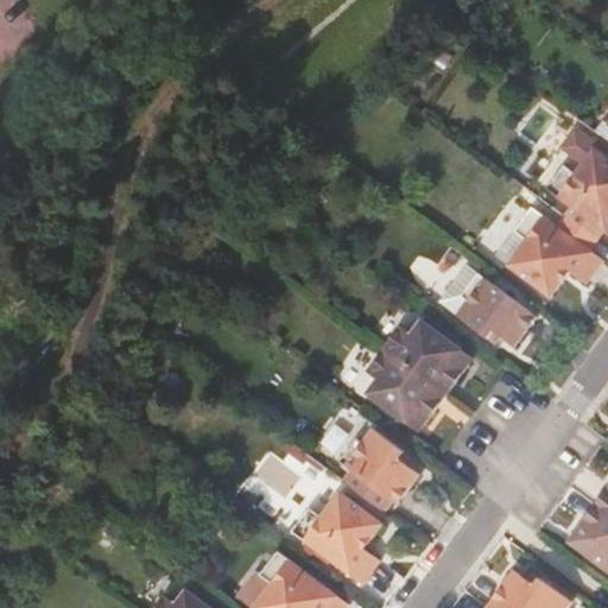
[(568,201),(601,225),(607,229),(607,152),(591,140),(574,166),(563,158),(544,183),(568,201)]
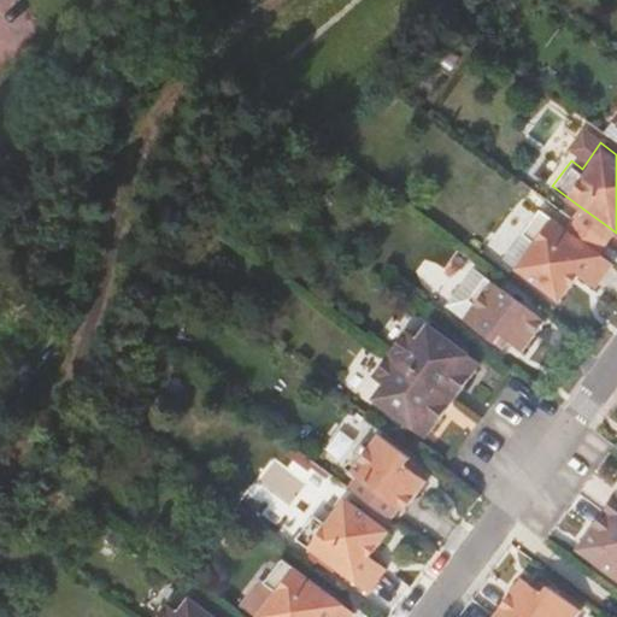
[(566,215),(600,241),(610,228),(576,204),(566,215)]
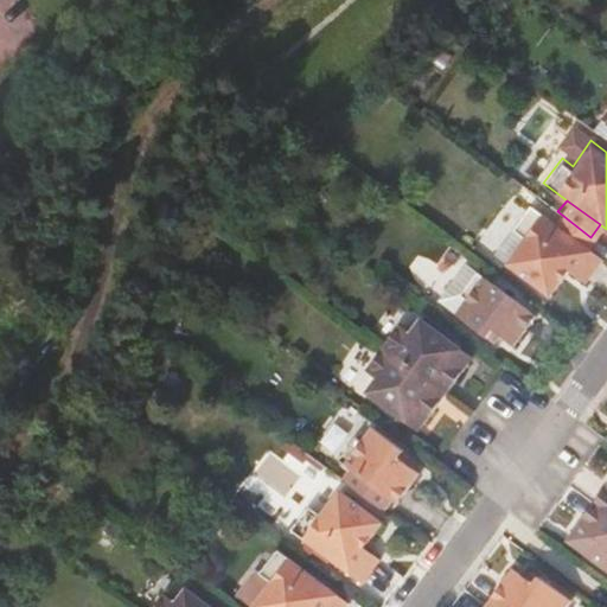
[(583,248),(590,237),(557,211),(549,223),(526,206),(493,251),(548,294),(566,272),(580,281),(598,259),(583,248)]
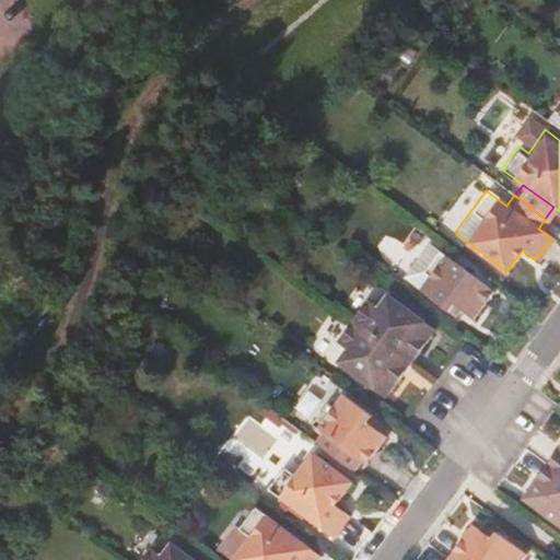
[(393,271),(447,312),(453,305),(470,319),(492,290),(429,243),(409,269),(399,261),(393,271)]
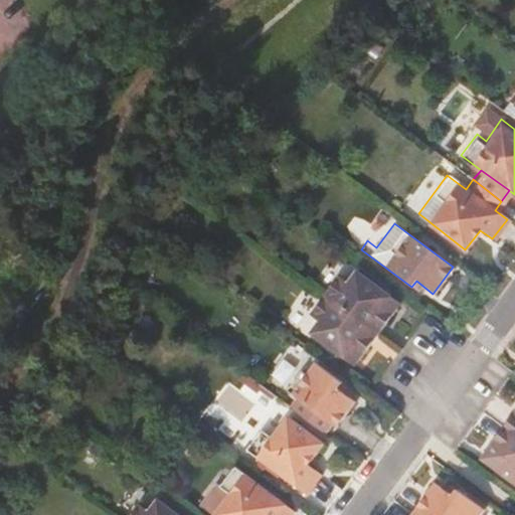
[(309,333),(335,353),(340,347),(358,360),(395,309),(377,295),(382,289),(357,270),(348,281),(341,276),(312,316),(318,321),(309,333)]
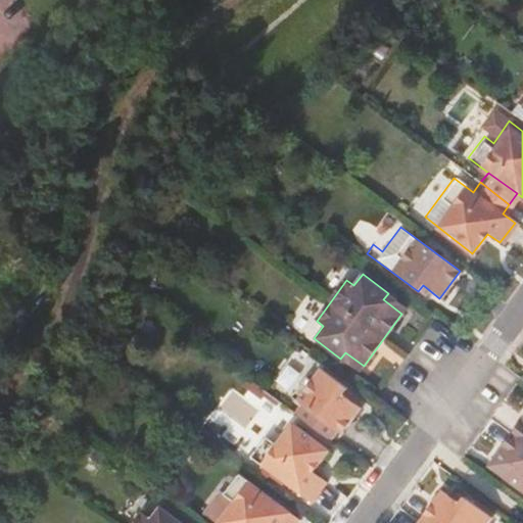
[(406,307),(388,293),(383,299),(401,314),(406,307)]
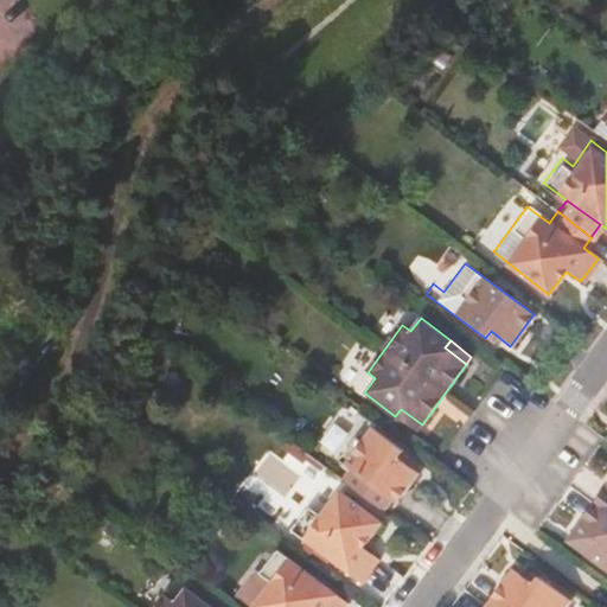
[(401,409),(395,416),(416,433),(422,425),(401,409)]
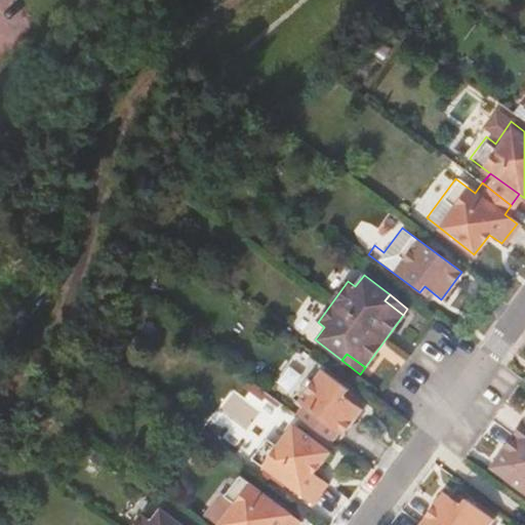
[(293,399),(341,435),(360,409),(344,396),(349,389),(323,370),(314,382),(308,379),(293,399)]
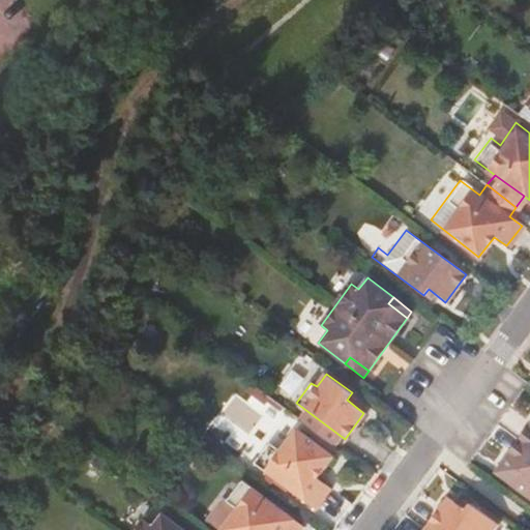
[(517,476),(511,483),(529,496),(529,420),(499,464),(517,476)]
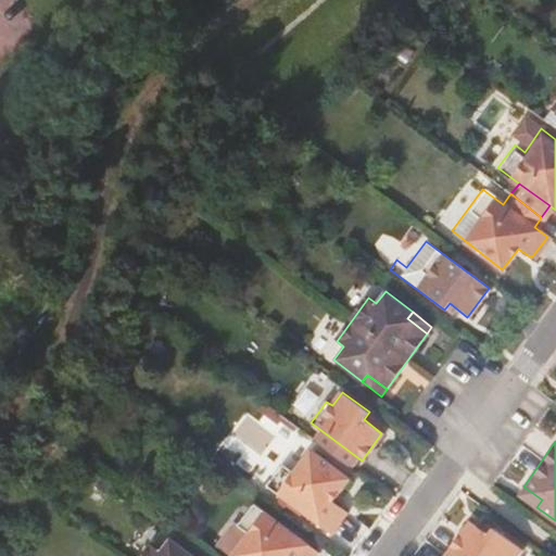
[(266,485),(329,532),(345,509),(333,500),(349,478),(311,450),(294,471),(282,463),(266,485)]
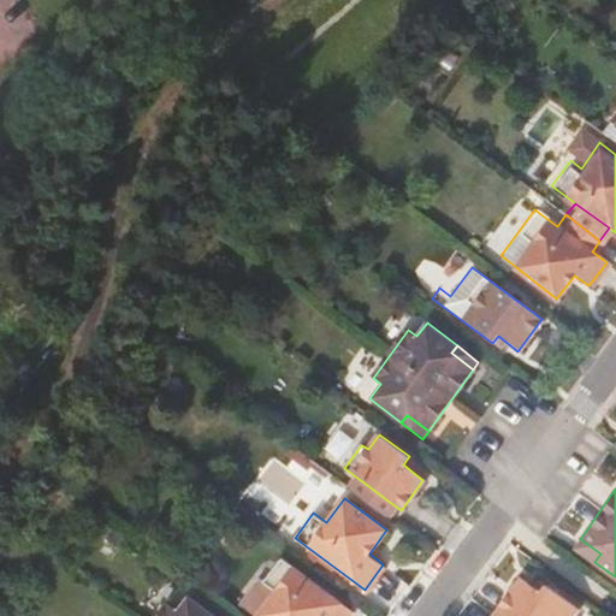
[(574,548),(594,562),(600,554),(580,539),(574,548)]
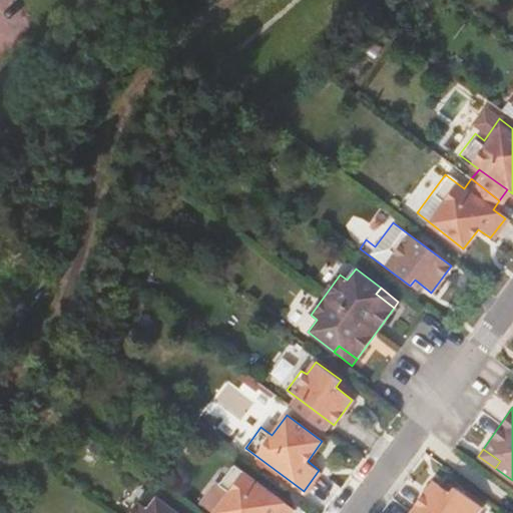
[(214,512),(288,512),(292,508),(233,465),(216,486),(228,495),(214,512)]
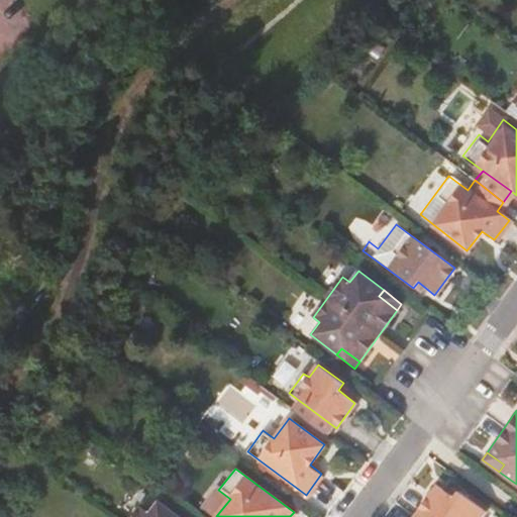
[(477,516),(482,511),(455,492),(450,499),(432,486),(409,516),(477,516)]
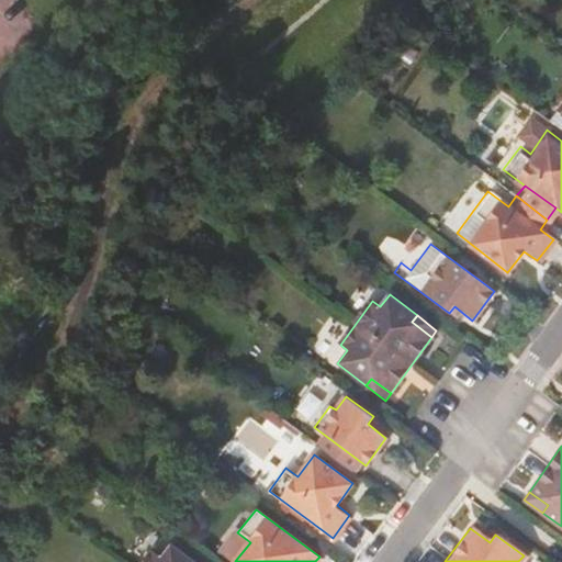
[(190,561),(171,548),(160,561),(150,555),(145,561),(190,561)]
